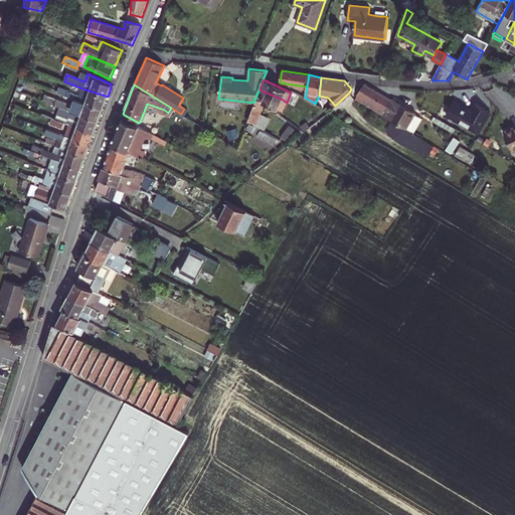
[(413,133),(415,129),(385,111),(391,101),(364,84),(357,95),(362,99),(360,103),(408,130),(413,133)]
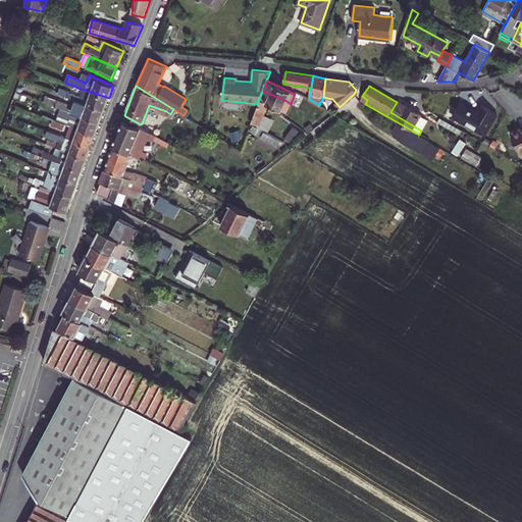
[(109,98),(84,90),(81,97),(71,94),(70,92),(60,88),(59,91),(58,94),(75,100),(104,110),(109,98)]
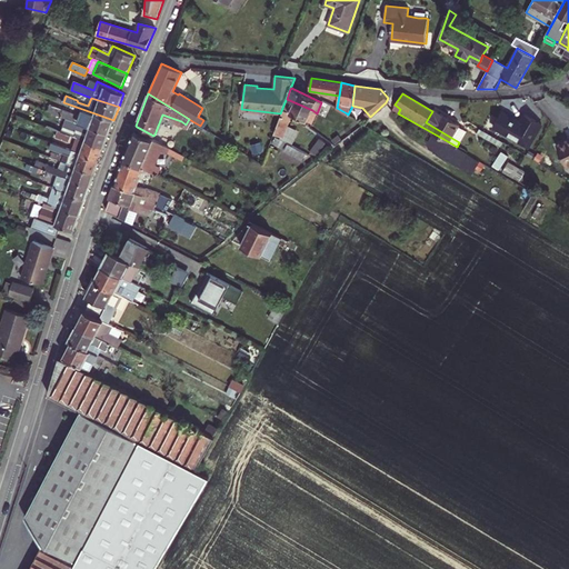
[(312,110),(287,99),(273,133),(282,137),(287,125),(292,113),(307,121),(312,110)]
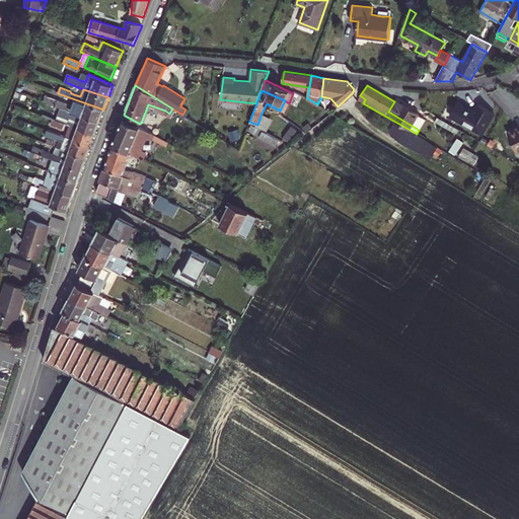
[(103,109),(75,99),(73,104),(70,105),(46,95),(44,101),(61,107),(69,110),(82,116),(99,122),(103,109)]
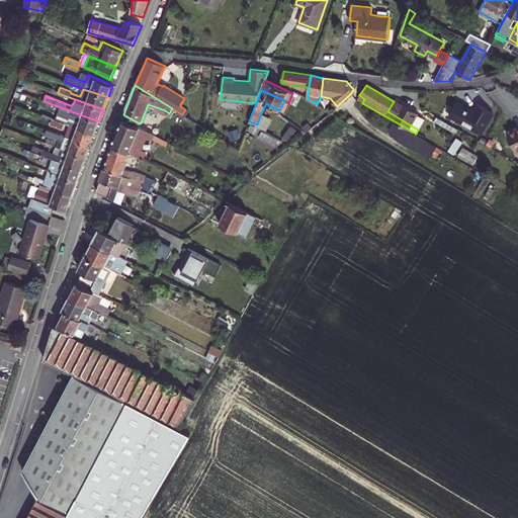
[(387,111),(418,130),(424,118),(417,114),(418,113),(395,99),(394,101),(387,111)]
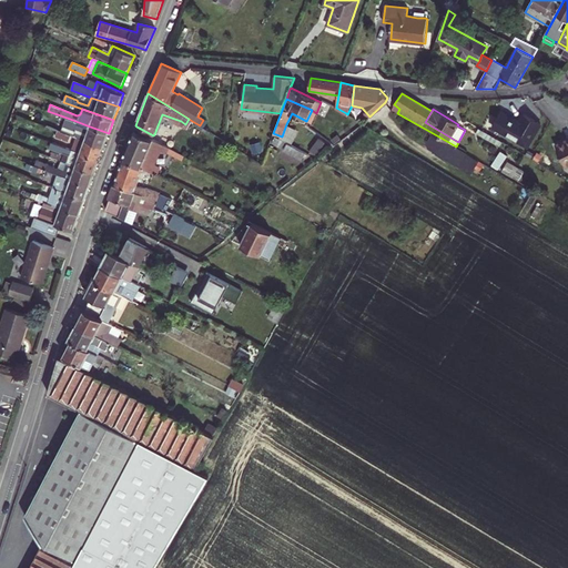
[(498,113),(490,127),(526,146),(539,124),(523,114),(518,122),(507,117),(506,118),(498,113)]
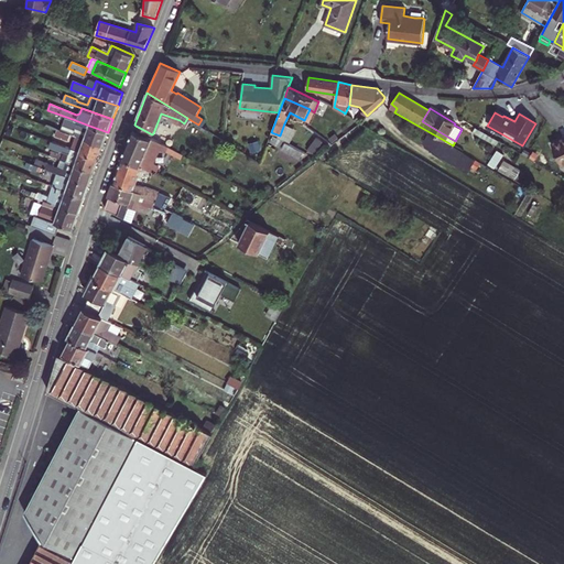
[(186,128),(191,120),(187,118),(184,123),(180,120),(161,114),(153,133),(158,136),(161,126),(165,127),(169,120),(186,128)]
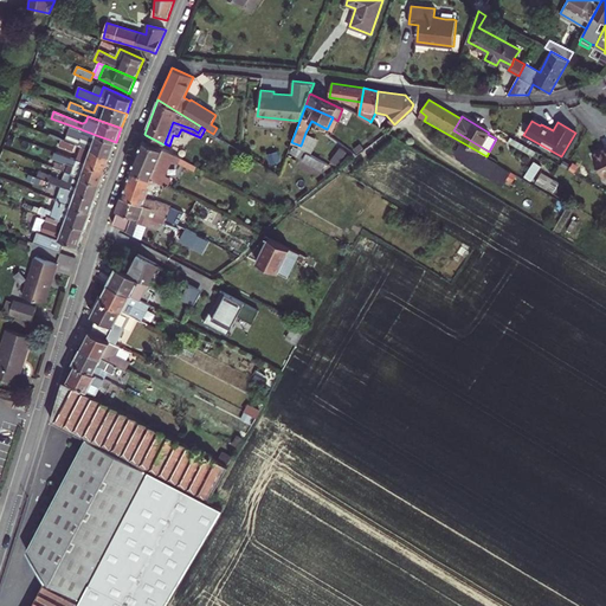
[(96,135),(81,129),(71,126),(65,140),(76,143),(82,146),(111,156),(116,142),(96,135)]
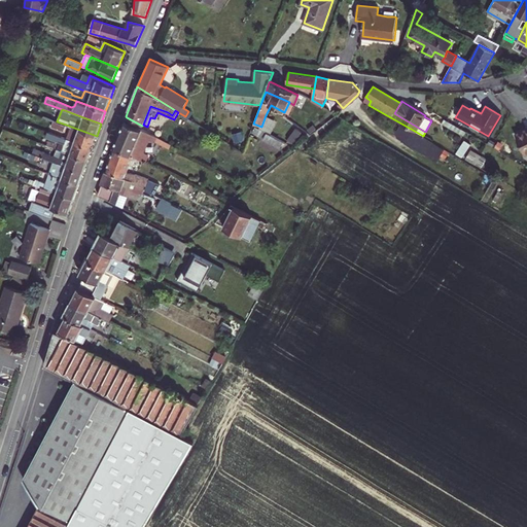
[(54,126),(56,120),(43,116),(41,121),(54,126)]
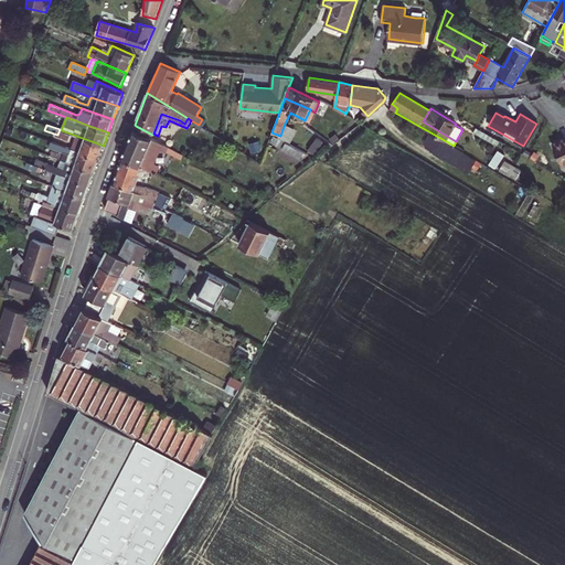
[(476,128),(473,132),(497,146),(499,141),(476,128)]
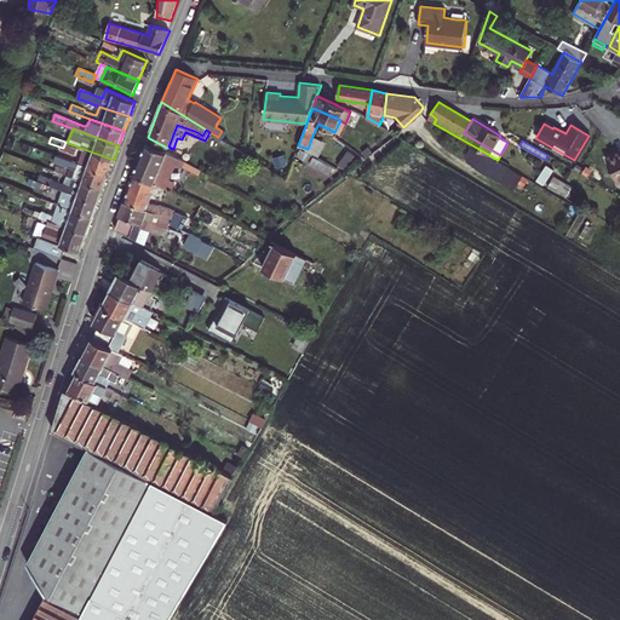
[(76,153),(78,147),(67,143),(65,142),(63,148),(76,153)]
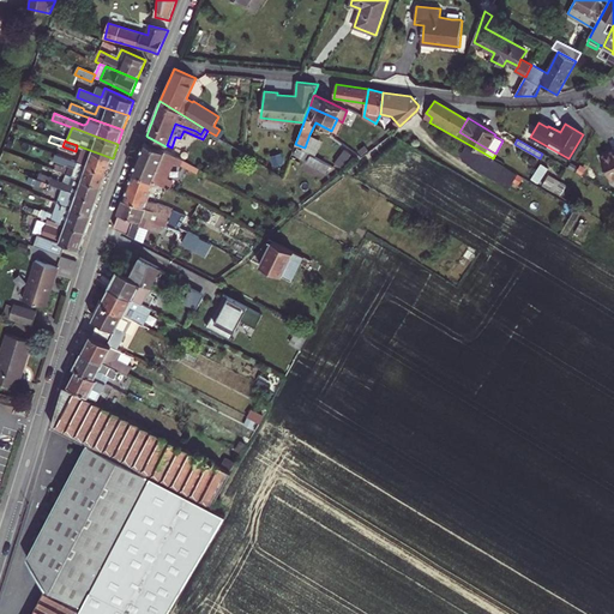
[(167,150),(146,142),(133,170),(155,181),(167,187),(172,179),(167,175),(175,161),(181,163),(184,160),(167,150)]
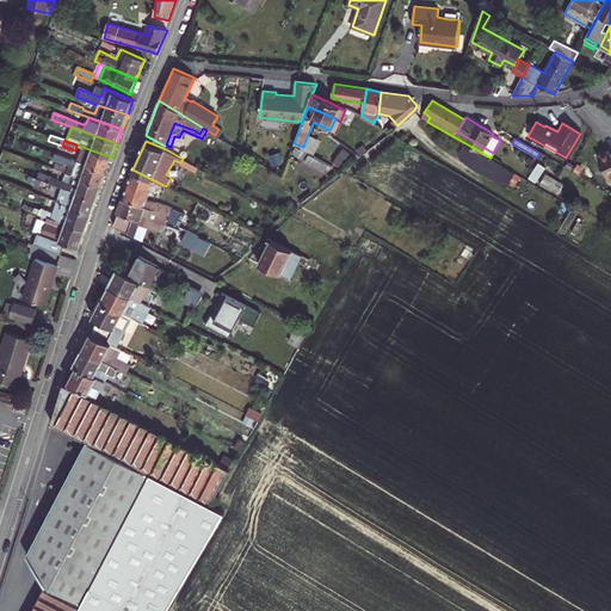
[(316,146),(308,142),(304,148),(313,152),(316,146)]
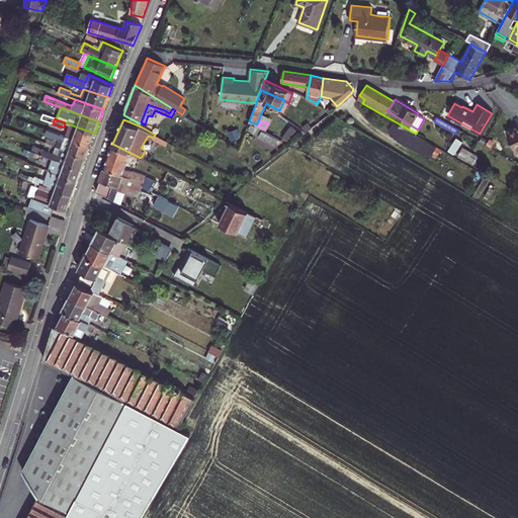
[(95,134),(70,124),(67,136),(66,137),(91,146),(95,134)]
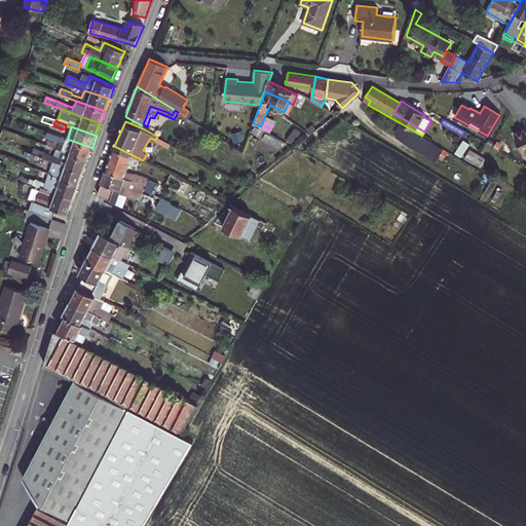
[(255,126),(252,133),(261,138),(265,132),(255,126)]
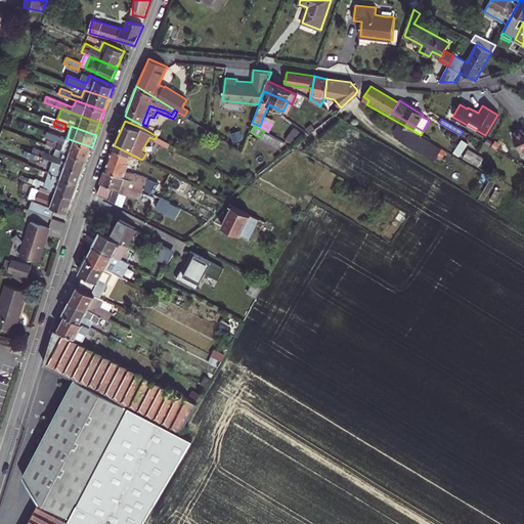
[(523,128),(513,134),(522,154),(523,153),(523,128)]
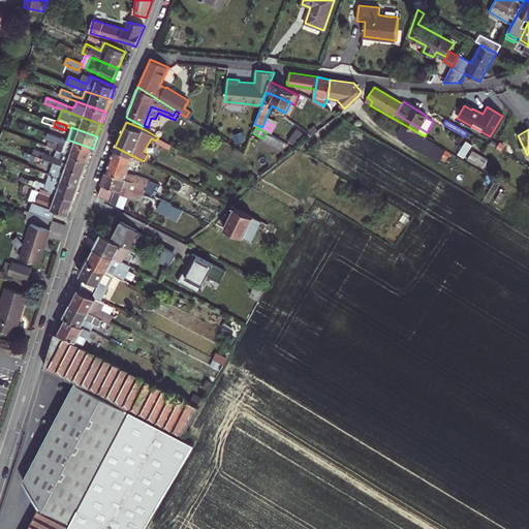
[(67,139),(49,132),(47,137),(60,142),(58,149),(89,159),(93,149),(67,139)]
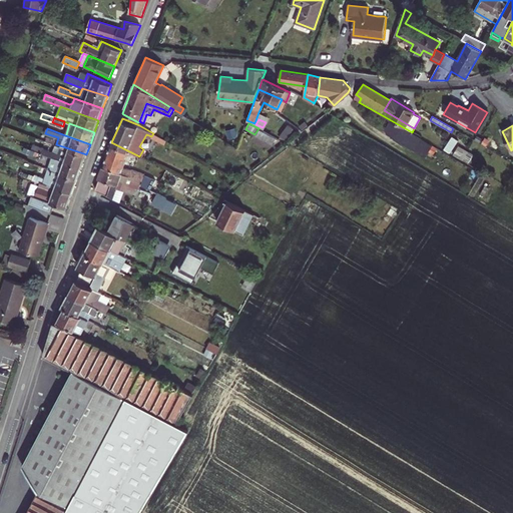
[(276,138),(260,129),(255,135),(273,144),(276,138)]
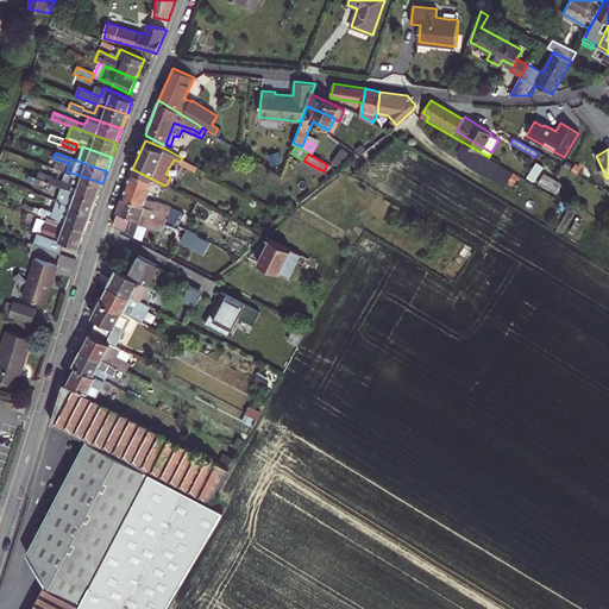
[(489,157),(483,154),(478,161),(494,170),(497,163),(489,157)]
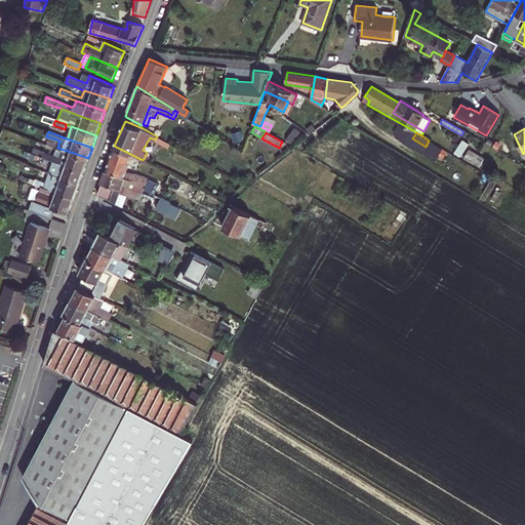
[(157,136),(155,139),(155,140),(168,149),(171,144),(157,136)]
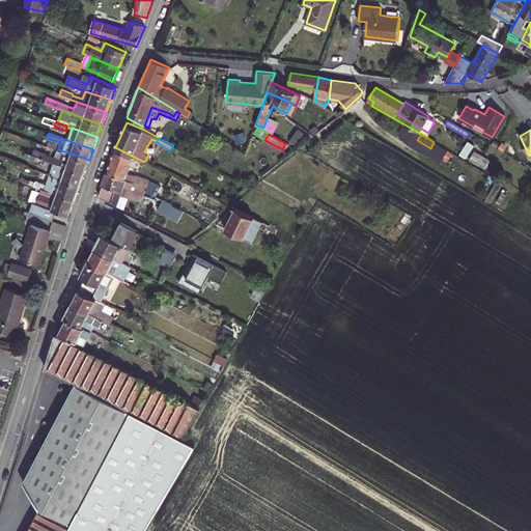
[(430,148),(417,140),(413,146),(426,155),(430,148)]
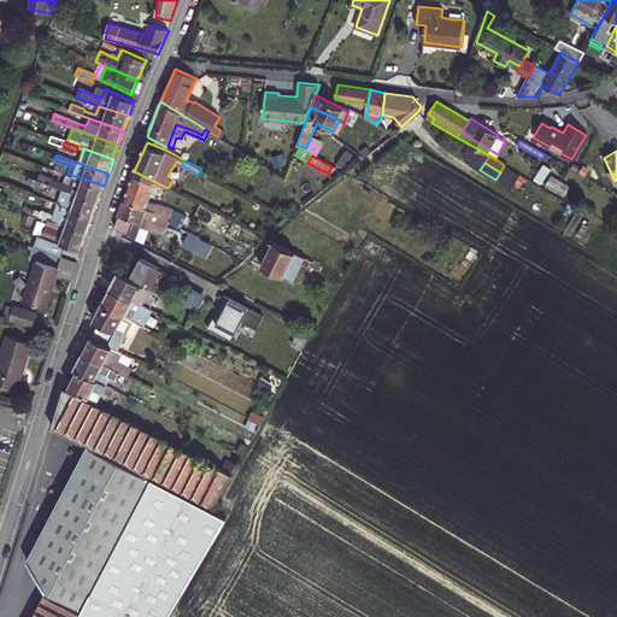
[(500,172),(495,180),(498,181),(507,166),(504,165),(500,172)]
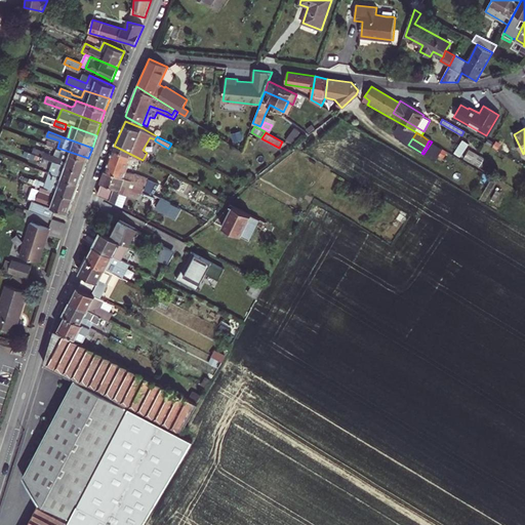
[(466,148),(459,144),(454,153),(460,157),(466,148)]
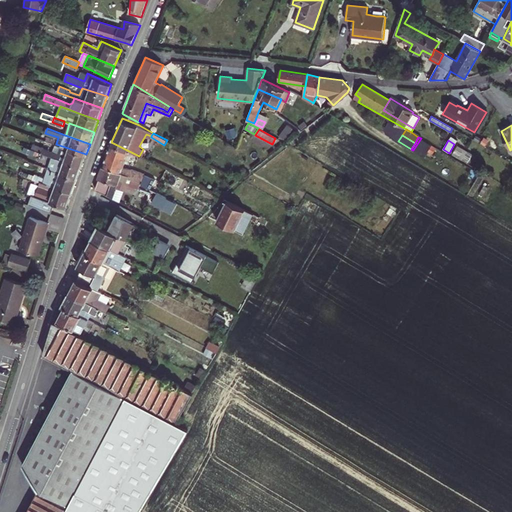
[(129,151),(111,142),(103,165),(142,180),(141,184),(148,187),(152,178),(144,175),(144,174),(131,169),(131,170),(123,167),(129,151)]
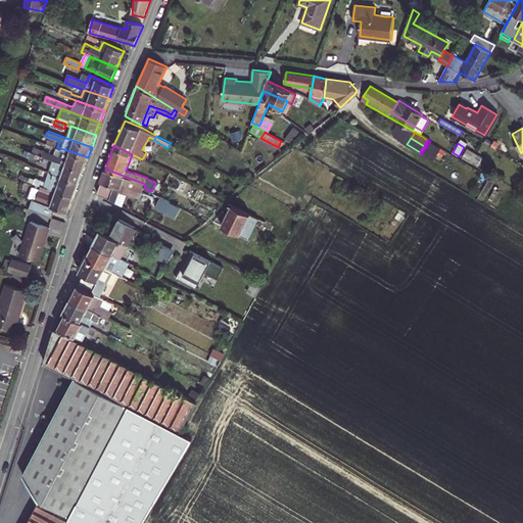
[(88,157),(57,147),(54,154),(34,147),(32,152),(40,155),(55,160),(65,164),(83,171),(88,157)]
